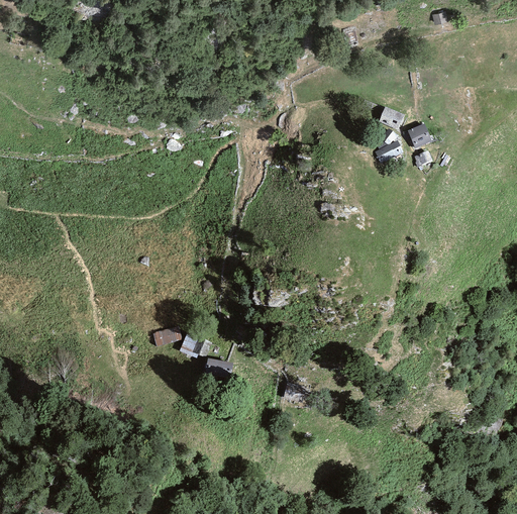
[(446,8),(431,11),(434,24),(449,20),(446,8)]
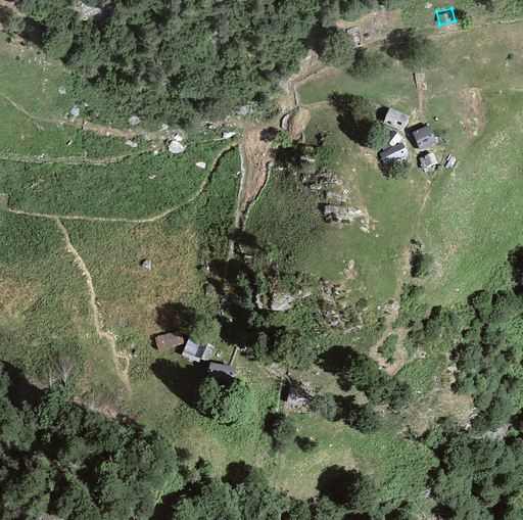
[(358,26),(347,28),(350,43),(361,41),(358,26)]
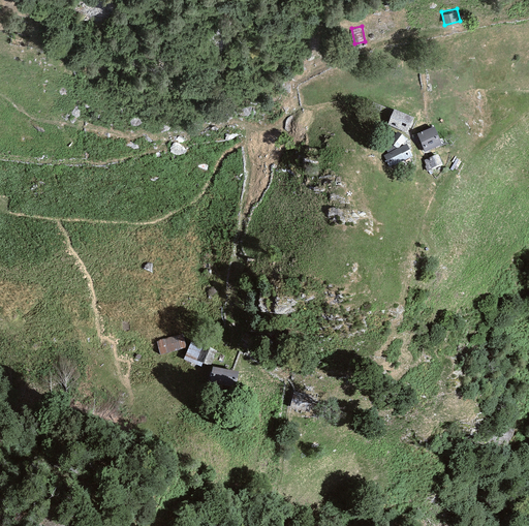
[(413,118),(394,110),(387,123),(407,132),(413,118)]
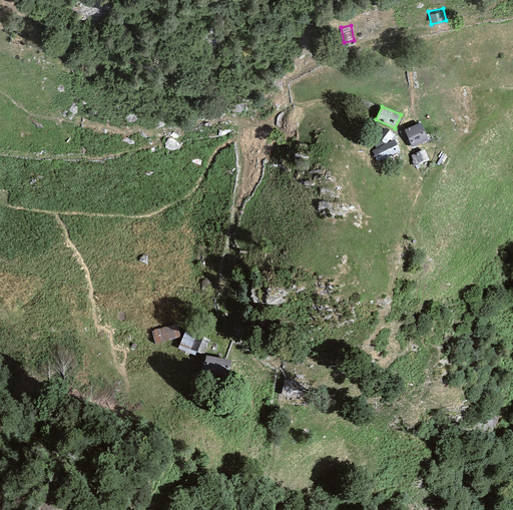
[(428,141),(421,123),(405,129),(412,147),(428,141)]
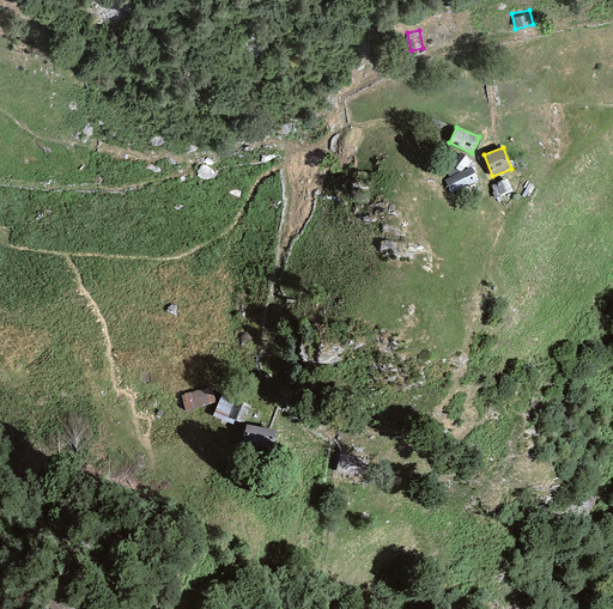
[(462,170),(471,160),(461,152),(453,163),(455,164),(462,170)]
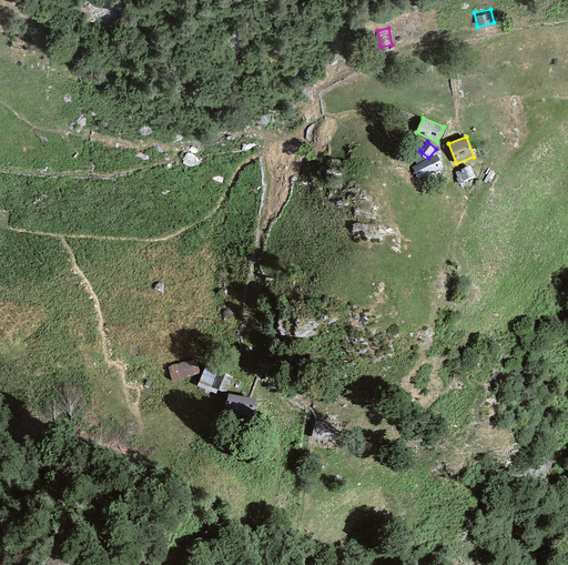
[(443,168),(436,153),(428,158),(422,152),(414,157),(416,162),(412,164),(418,179),(443,168)]
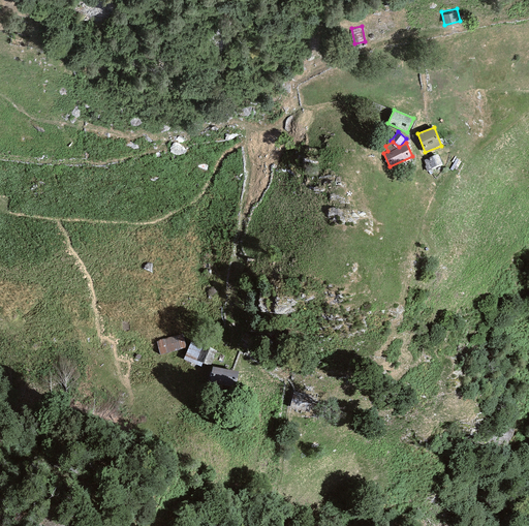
[(442,165),(438,154),(424,158),(428,171),(442,165)]
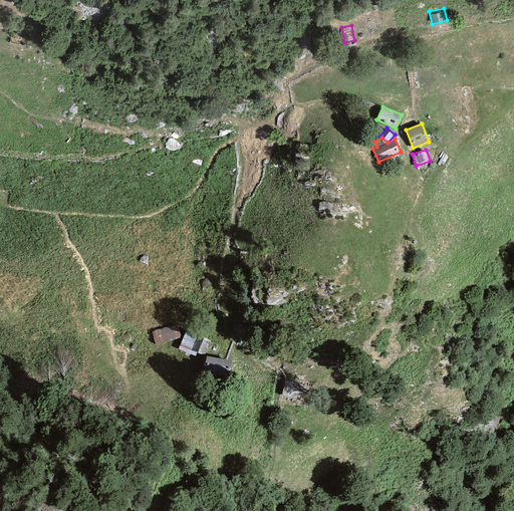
[(177,321),(152,328),(156,341),(181,335),(177,321)]
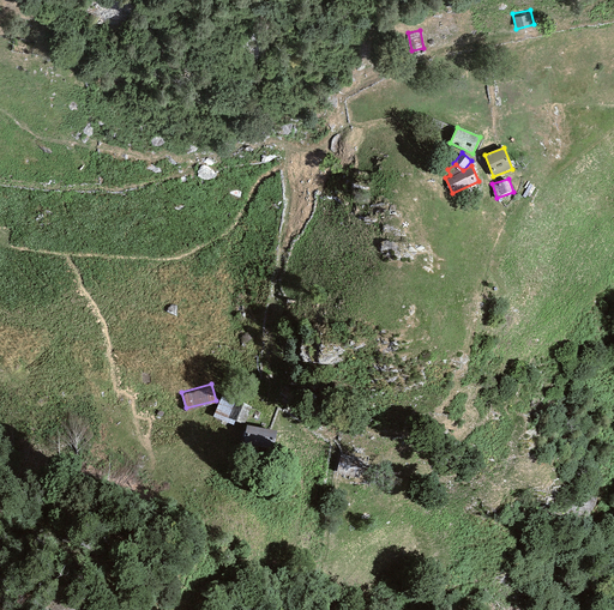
[(241,421),(250,403),(223,391),(214,412),(235,422),(236,418),(241,421)]
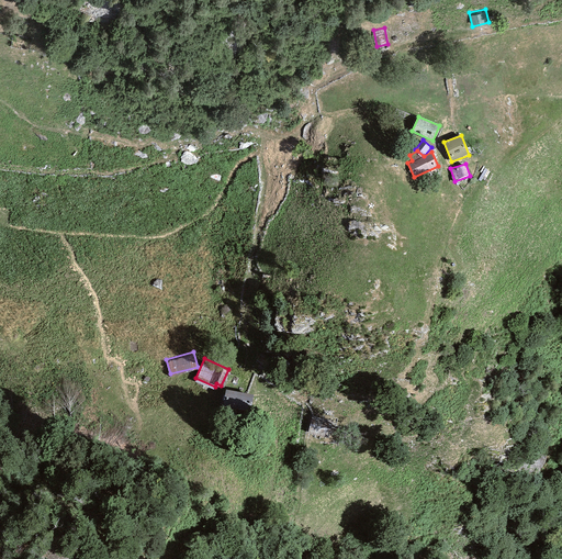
[(251,392),(227,387),(224,402),(249,406),(251,392)]
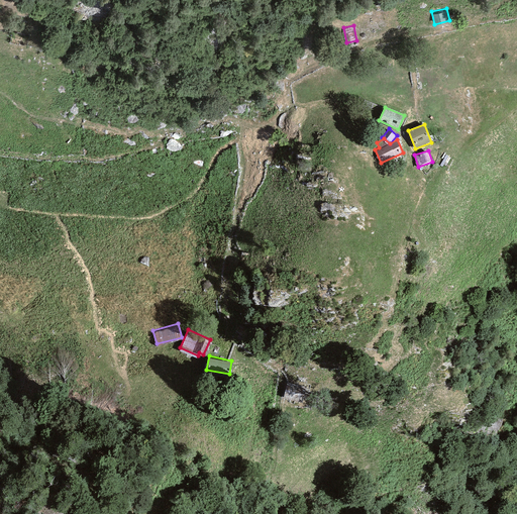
[(306,384),(287,380),(284,395),(303,399),(306,384)]
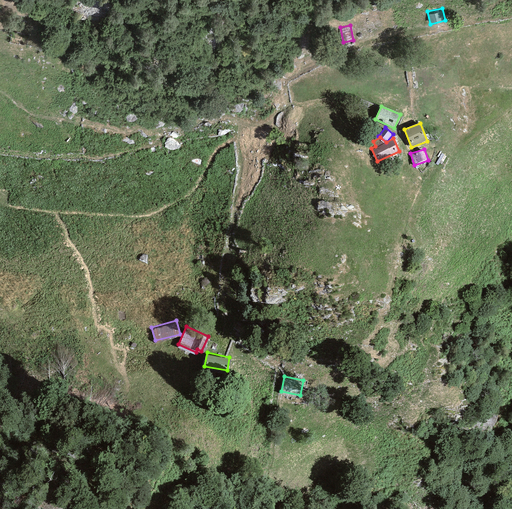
All buildings are outlined.
